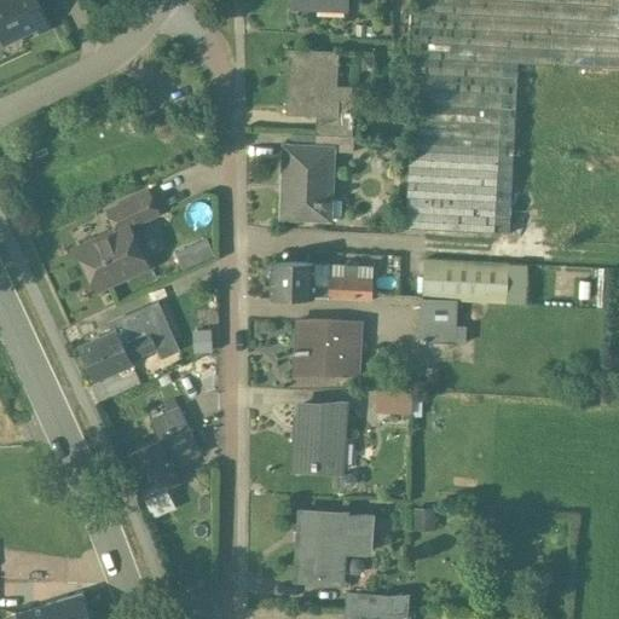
[(0,0),(0,25),(5,36),(47,17),(39,0),(0,0)]
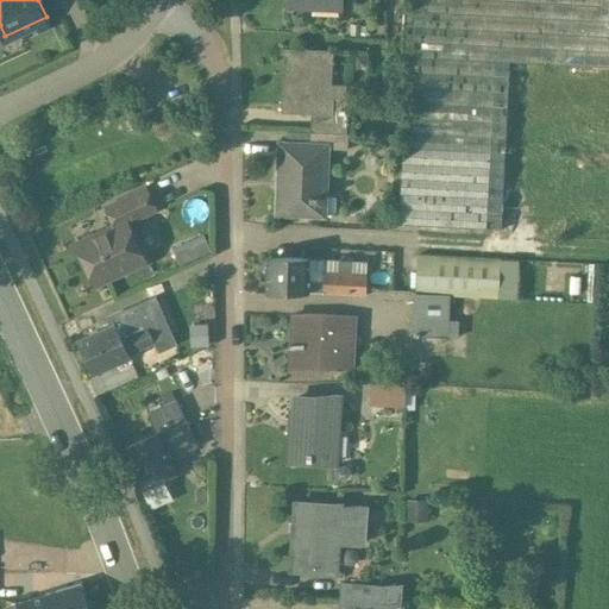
[(608,0),(399,0),(391,238),(497,243),(603,248),(608,248),(608,0)]
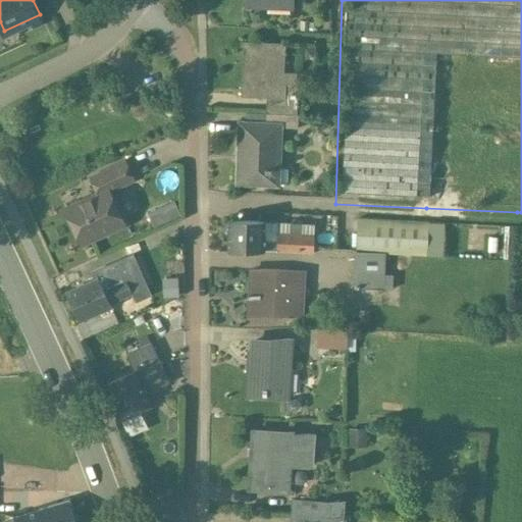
[(279,46),(245,44),(243,95),(269,96),(277,97),(277,96),(279,46)]
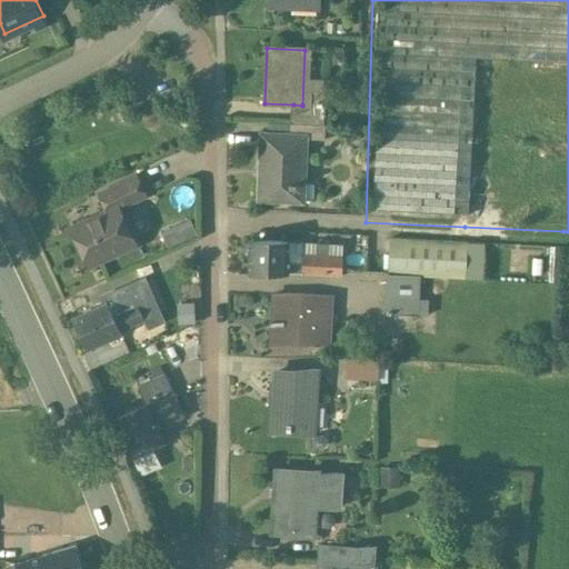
[(309,105),(302,105),(302,106),(293,105),(292,123),(321,125),(322,96),(309,96),(309,105)]
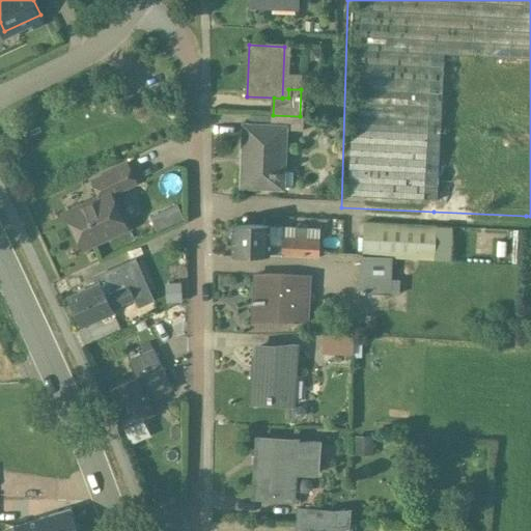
[(300,116),(273,115),(273,128),(281,128),(281,130),(303,131),(303,117),(300,116)]
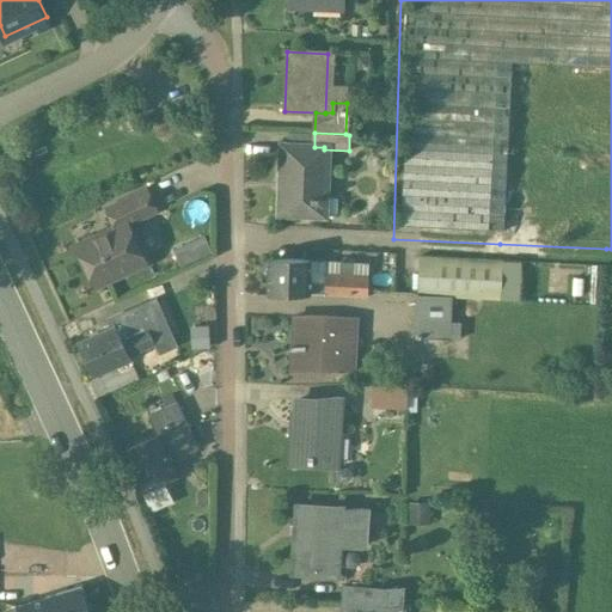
[(314,147),(281,146),(279,214),(323,215),(323,213),(317,213),(318,196),(324,196),(324,150),(324,147),(314,147)]
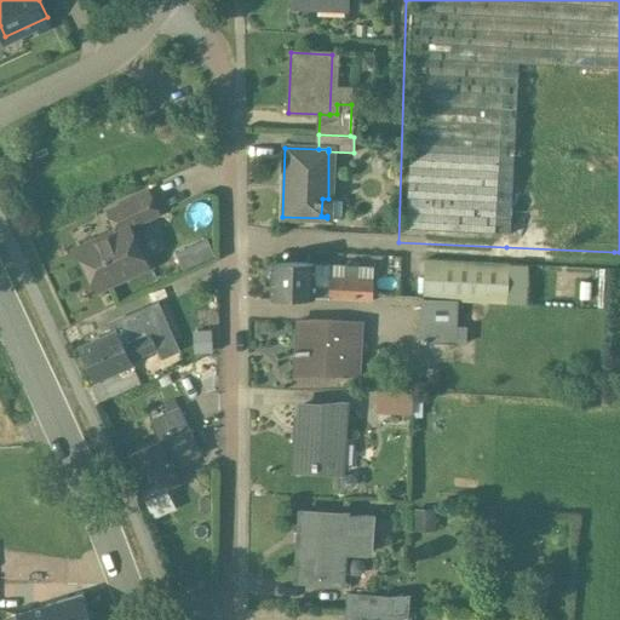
[(149,190),(109,208),(119,228),(128,223),(130,224),(159,211),(149,190)]
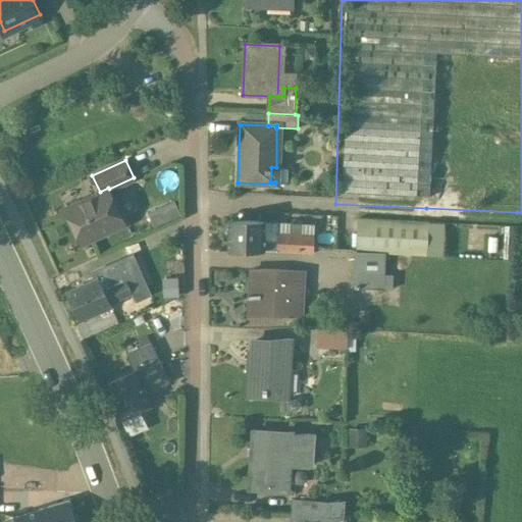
[(100,192),(67,207),(83,240),(123,221),(109,189),(108,188),(100,192)]
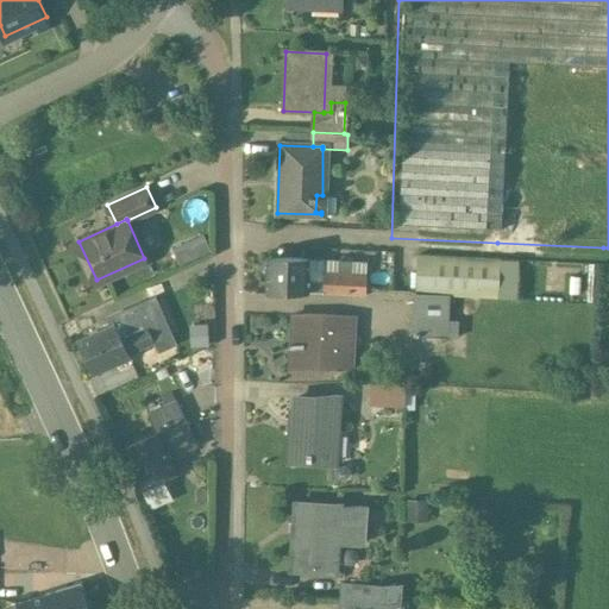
[(182,258),(212,249),(207,232),(176,243),(182,258)]
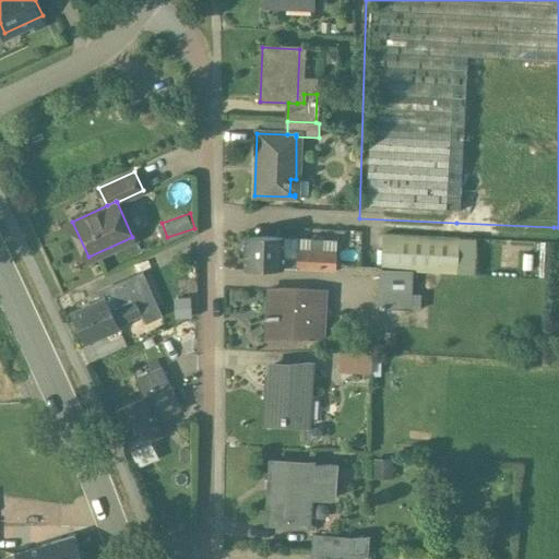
[(459,237),(383,233),(381,268),(413,270),(456,272),(459,237)]
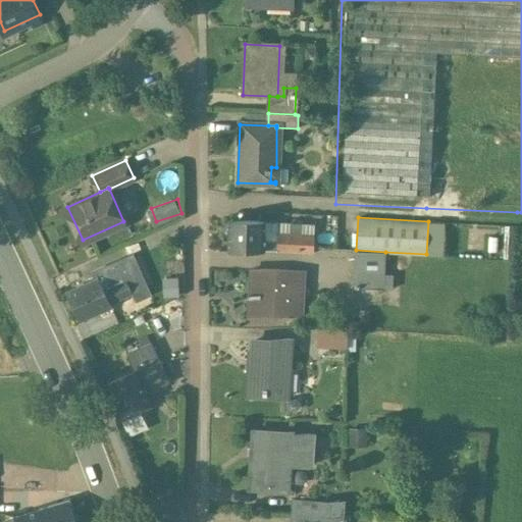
[(264,221),(228,220),(228,248),(264,250),(264,240),(264,221)]
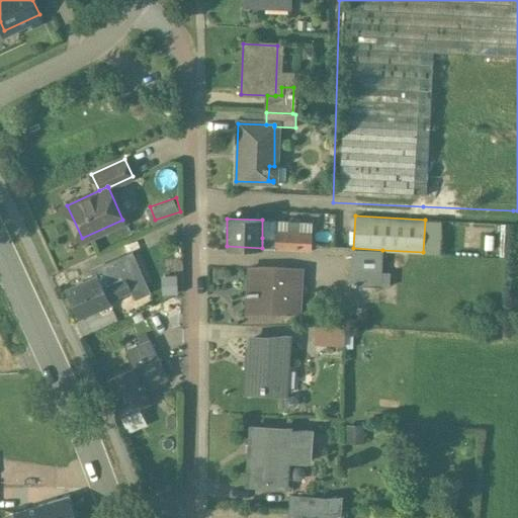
[(312,233),(275,231),(275,239),(275,249),(312,251),(312,233)]
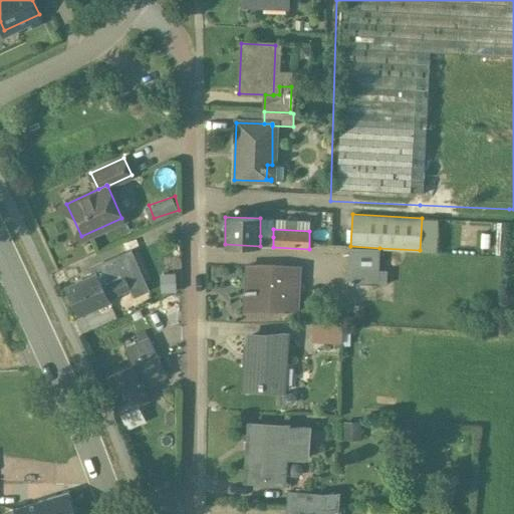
[(273,237),(260,236),(260,246),(273,247),(273,237)]
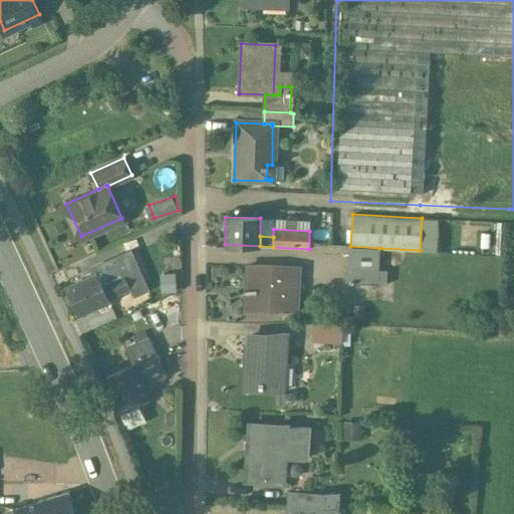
[(379,248),(350,246),(348,282),(387,284),(388,269),(378,269),(379,248)]
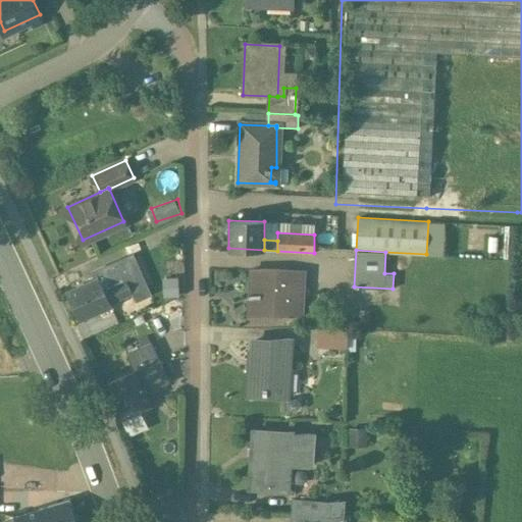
[(133,254),(95,270),(98,276),(67,290),(80,318),(112,304),(111,302),(134,292),(129,283),(143,277),(133,254)]
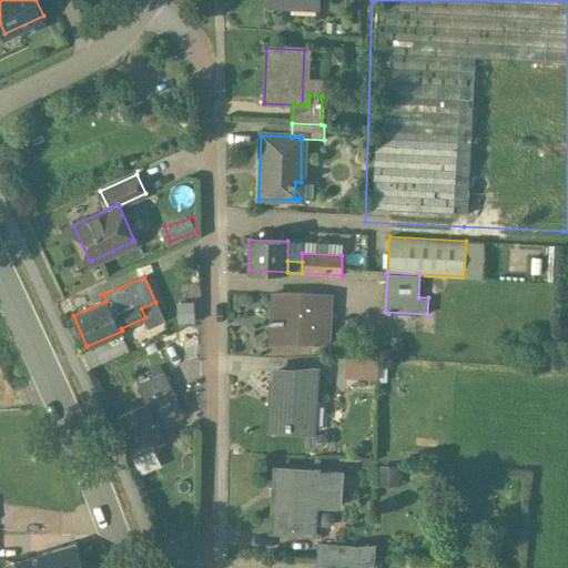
[(334,296),(274,293),(272,342),(332,345),(334,296)]
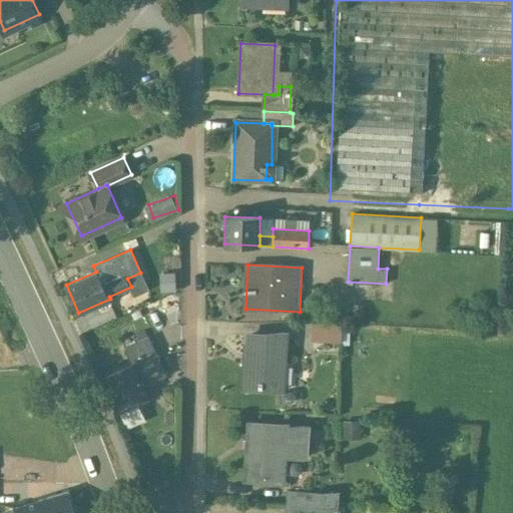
[(175,273),(164,273),(164,289),(176,288),(175,273)]
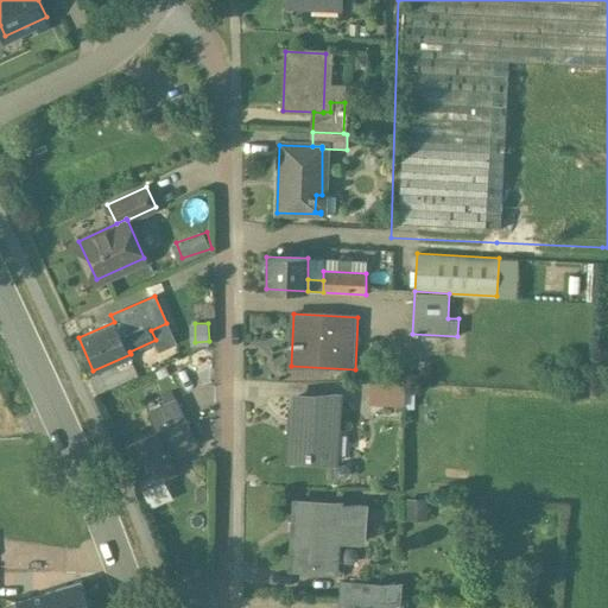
[(379,361),(362,360),(361,384),(369,384),(378,384),(379,361)]
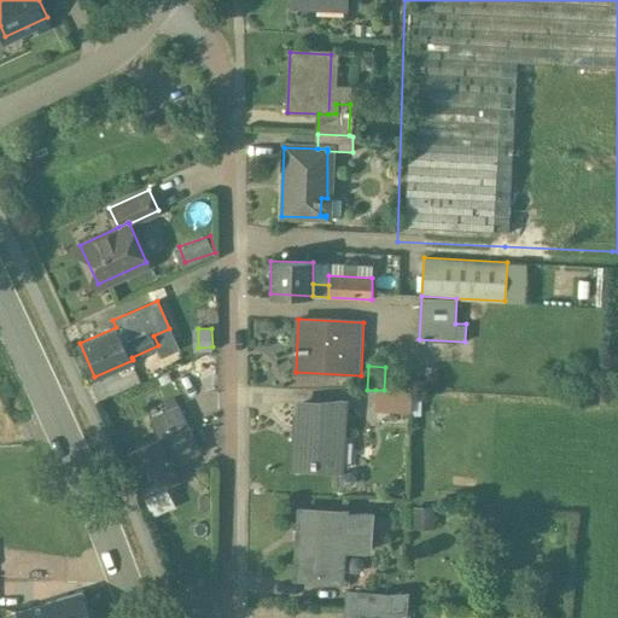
[(384,390),(375,390),(374,410),(409,413),(410,392),(384,390)]
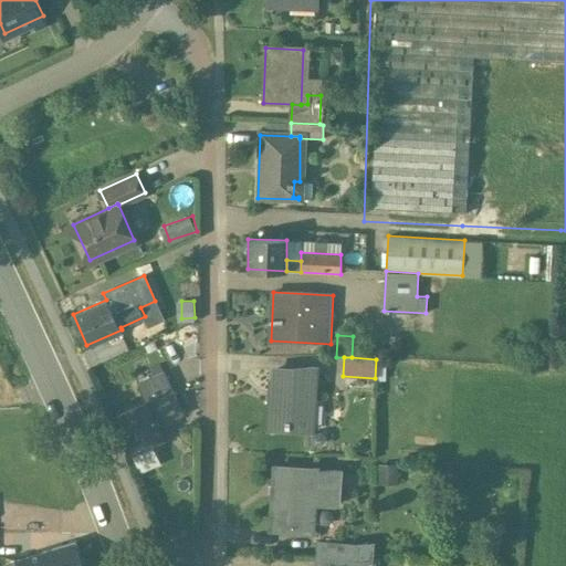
[(315,369),(275,366),(275,368),(279,368),(276,398),(273,397),(271,425),(312,427),(315,369)]
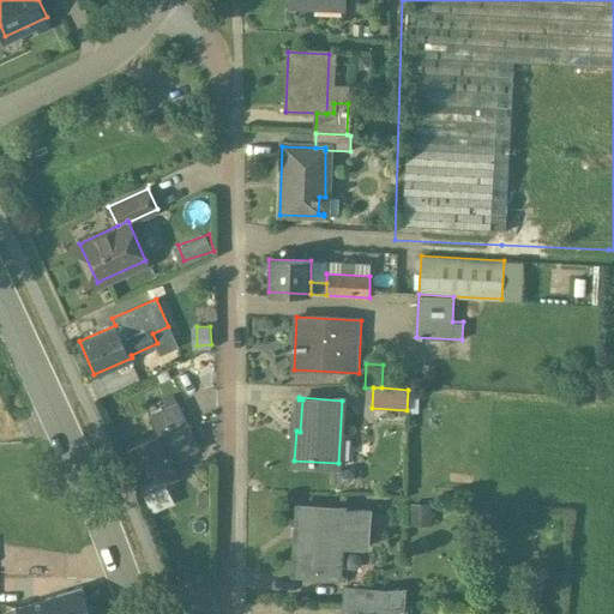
[(174,409),(152,419),(160,434),(181,425),(174,409)]
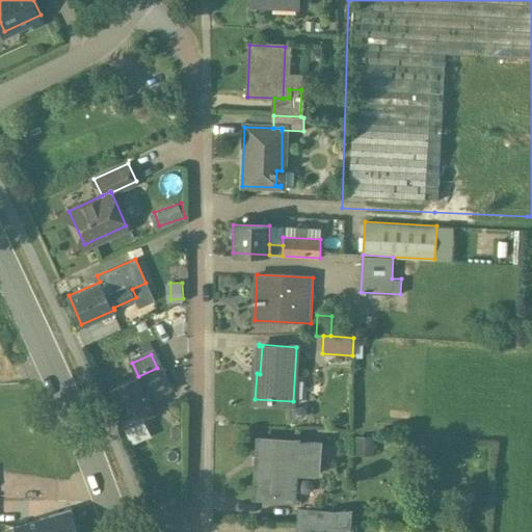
[(157,368),(138,376),(145,392),(164,382),(157,368)]
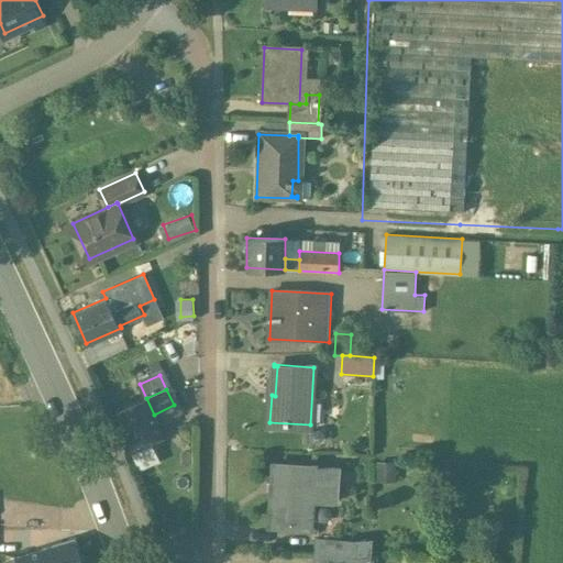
[(146,398),(118,412),(128,431),(123,433),(131,451),(164,434),(154,415),(146,398)]
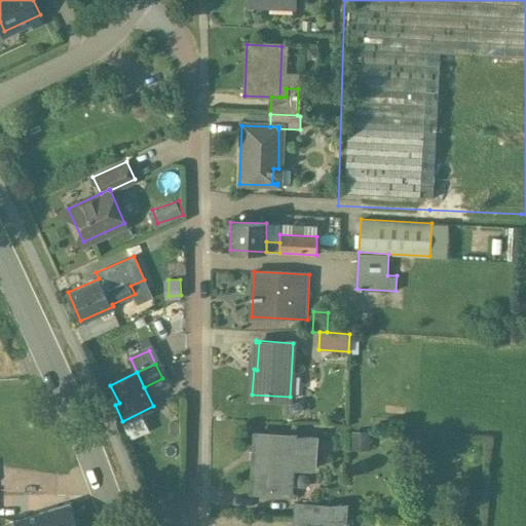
[(297,433),(254,429),(250,492),(291,495),(292,468),(314,470),(315,442),(297,440),(297,433)]
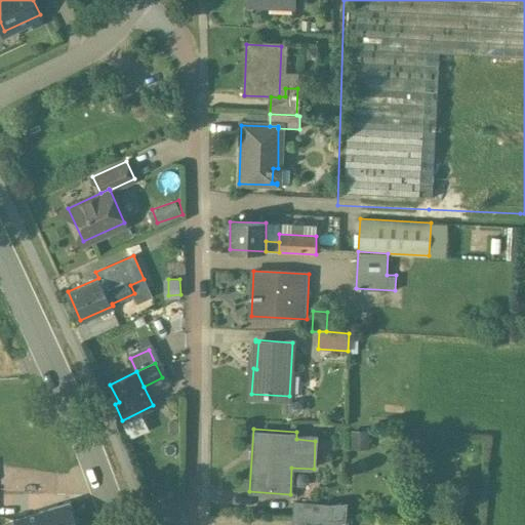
[(347,505),(295,499),(294,515),(347,519),(347,505)]
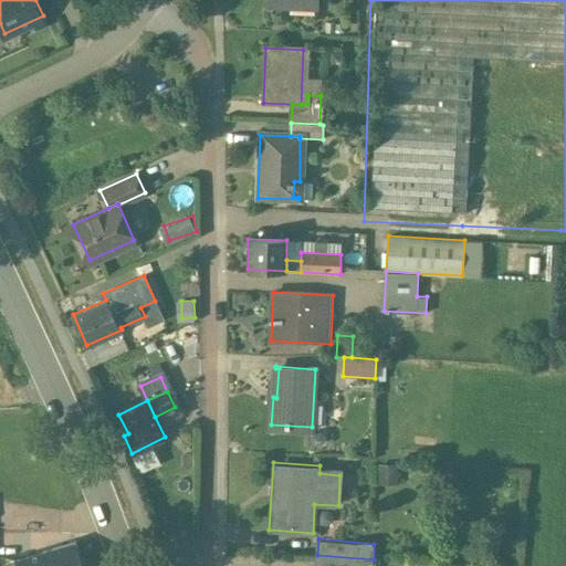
[(83,565),(75,541),(17,558),(18,565),(13,565),(83,565)]
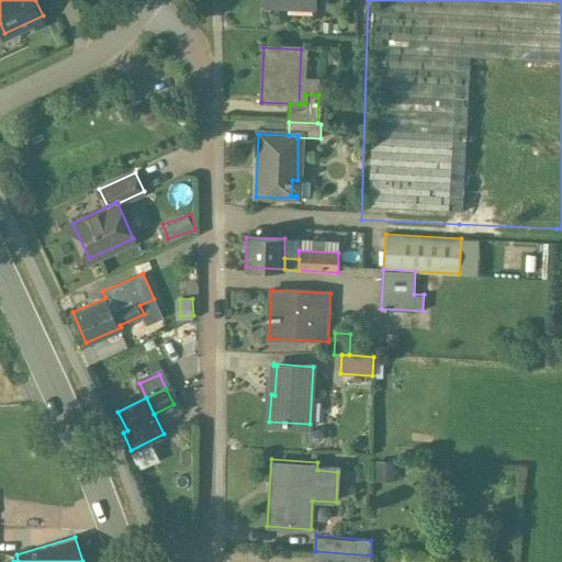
[(370,561),(371,555),(315,551),(313,561),(370,561)]
